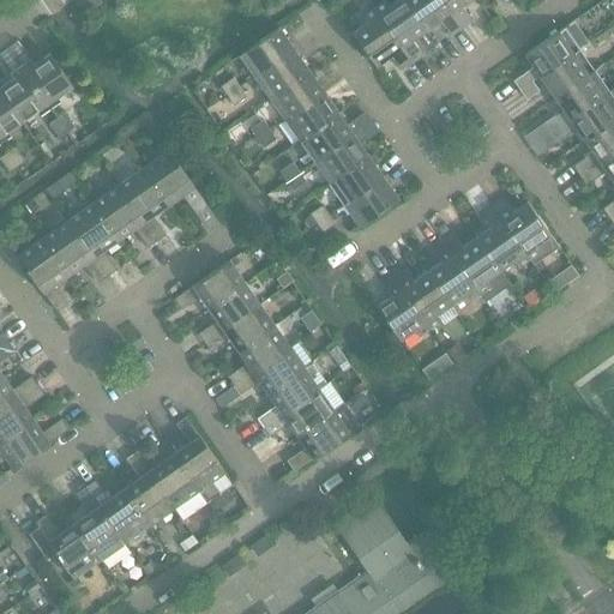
[(413,41),(427,31),(404,0),(397,0),(389,7),(385,1),(374,8),(411,64),(423,55),(413,41)]
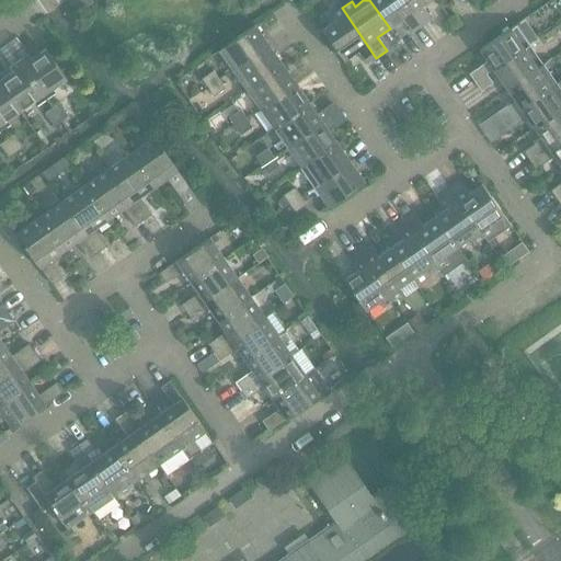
[(411,33),(422,26),(403,0),(369,0),(390,29),(402,20),(411,33)]
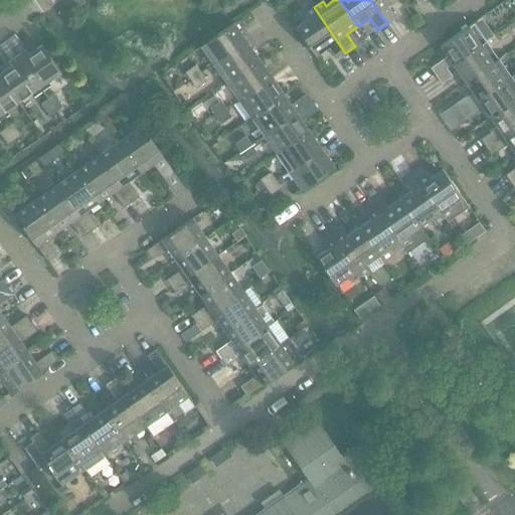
[(388,5),(395,0),(370,0),(387,24),(396,17),(388,5)]
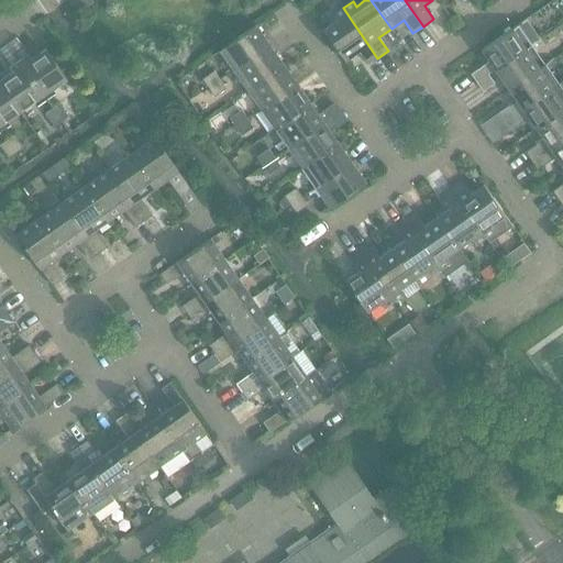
[(367,65),(377,58),(343,8),(333,15),(337,20),(323,30),(344,61),(357,52),(367,65)]
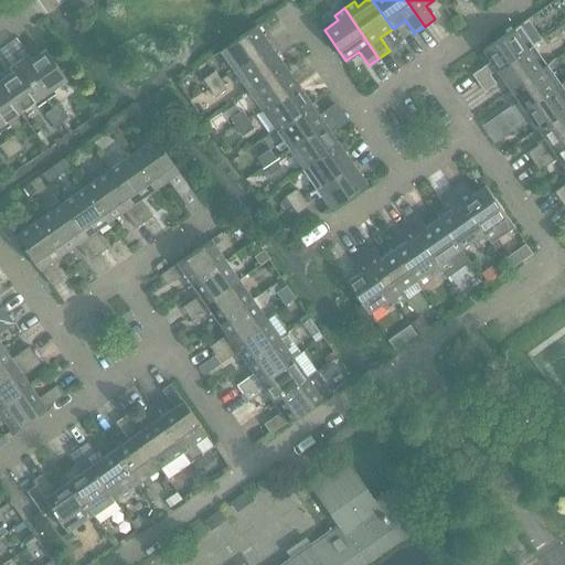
[(497,71),(533,45),(543,39),(529,19),(482,51),(491,62),(472,75),(478,84),(490,75),(497,70),(497,71)]
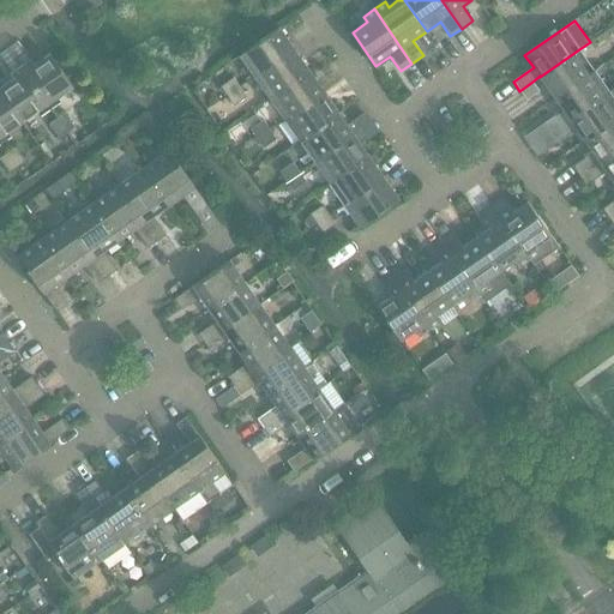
[(254,77),(294,49),(280,28),(240,55),(254,77)]
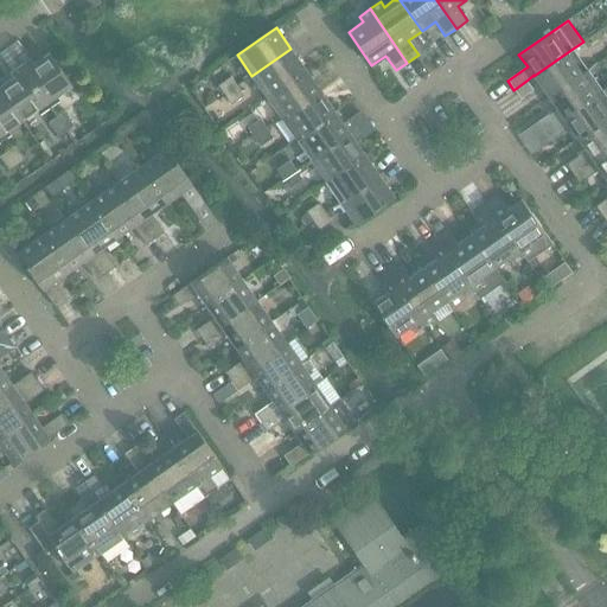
[(267,97),(306,70),(291,49),(251,76),(267,97)]
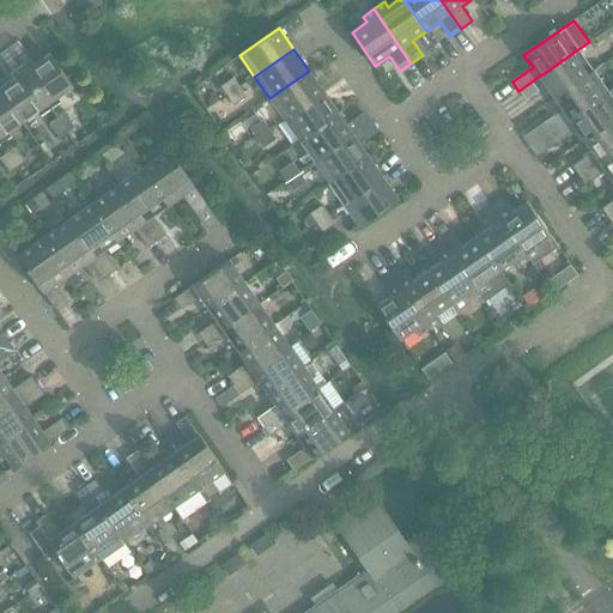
[(554,98),(593,71),(578,49),(539,77),(554,98)]
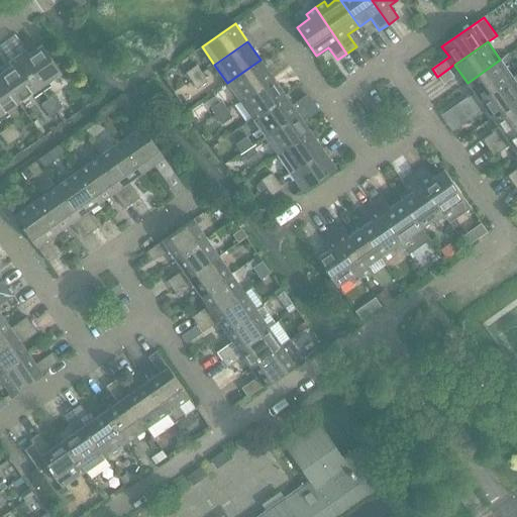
[(17,56),(42,92),(50,86),(48,82),(61,73),(41,44),(28,54),(26,49),(17,56)]
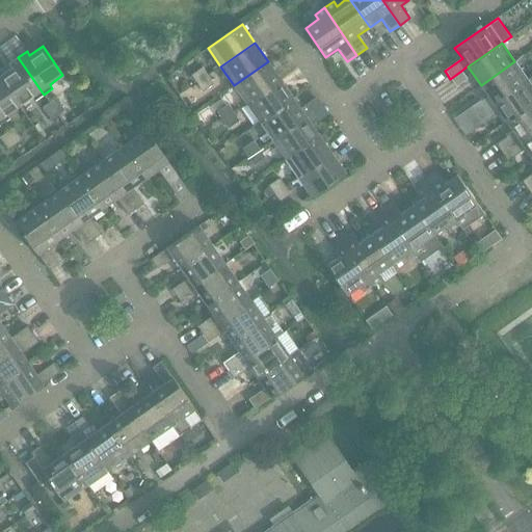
[(34,101),(44,95),(18,57),(9,63),(11,68),(0,75),(0,78),(20,106),(32,97),(34,101)]
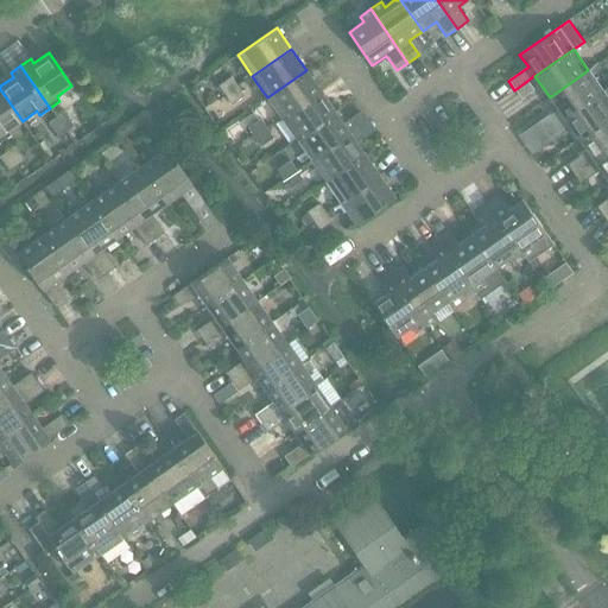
[(282,119),(321,92),(306,70),(267,97),(282,119)]
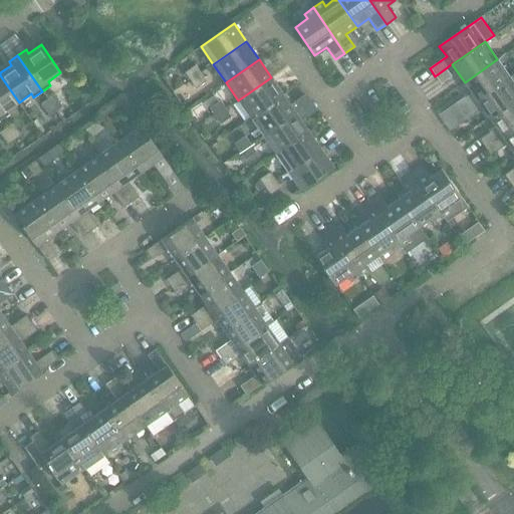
[(465,82),(477,99),(510,76),(497,59),(465,82)]
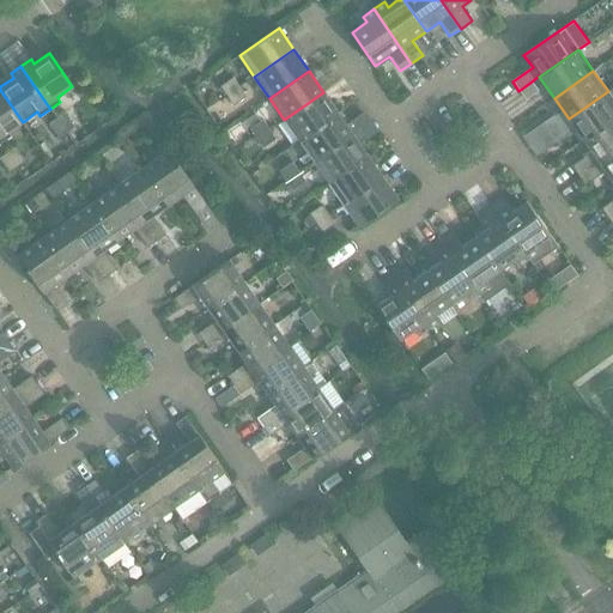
[(226,97),(240,87),(232,78),(220,86),(226,97)]
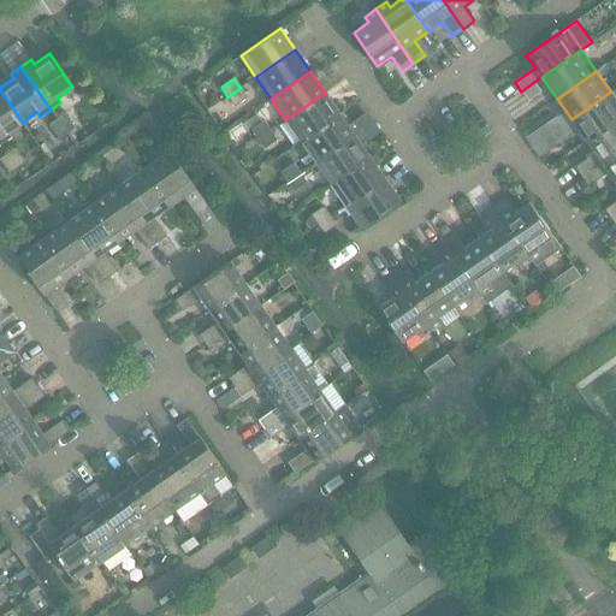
[(408,92),(401,81),(394,87),(400,96),(408,92)]
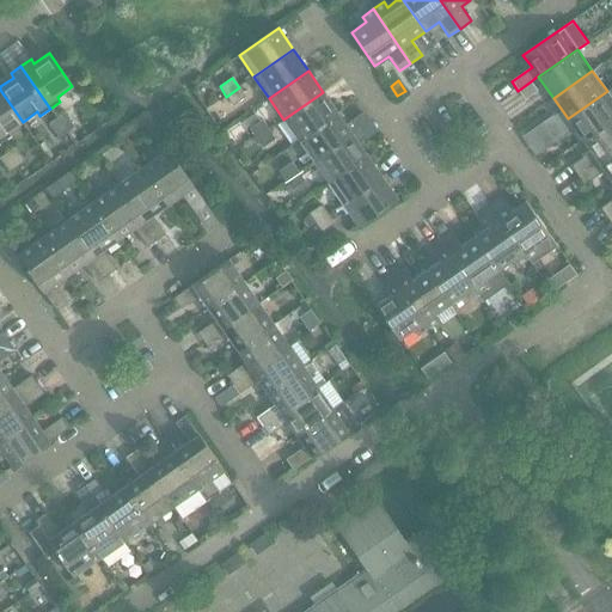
[(531,81),(518,91),(525,101),(538,91),(531,81)]
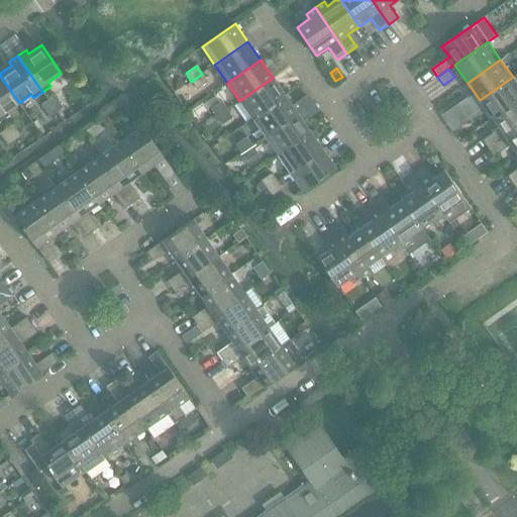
[(197,89),(207,82),(202,74),(191,82),(197,89)]
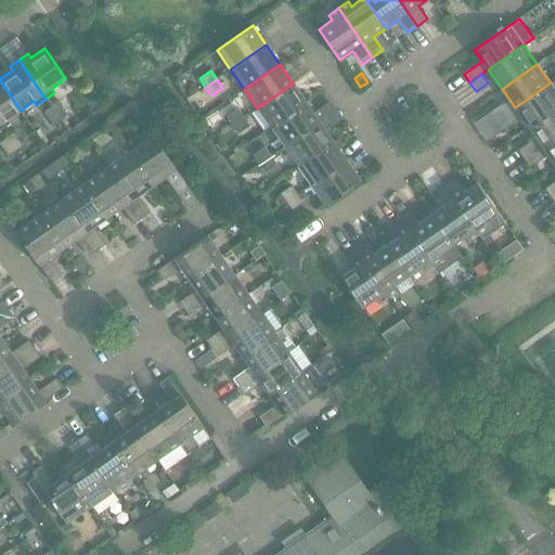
[(528,127),(554,107),(554,79),(551,82),(515,107),(528,127)]
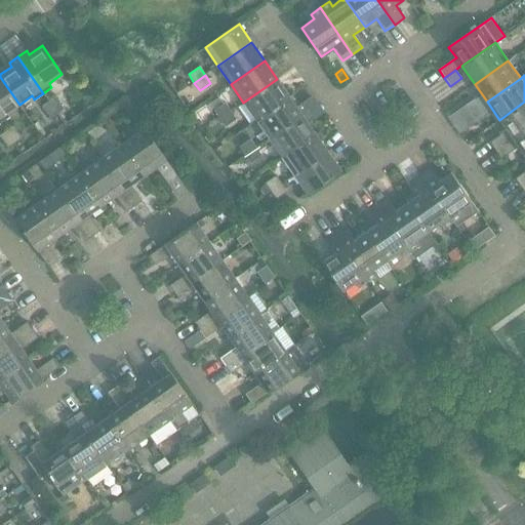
[(7,113),(19,105),(0,77),(0,122),(0,123),(9,117),(7,113)]
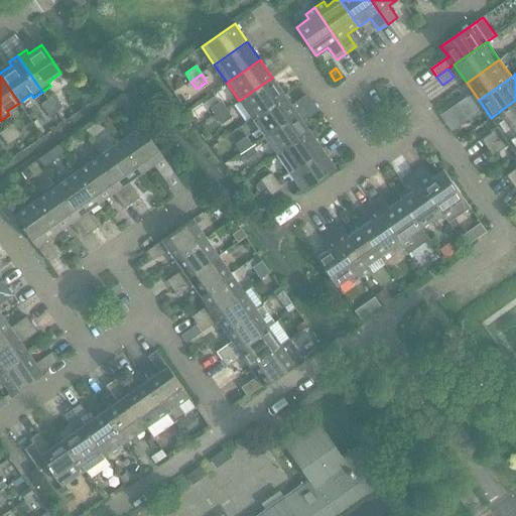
[(251,118),(284,95),(272,78),(239,101),(251,118)]
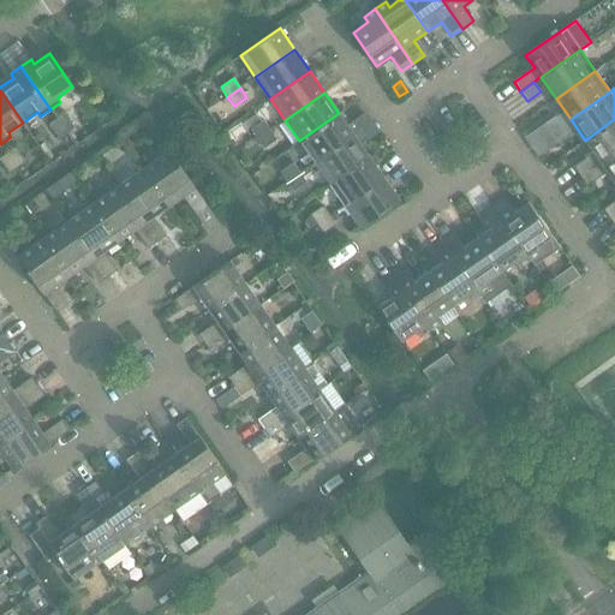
[(314,162),(374,121),(366,111),(347,125),(339,113),(299,141),(314,162)]
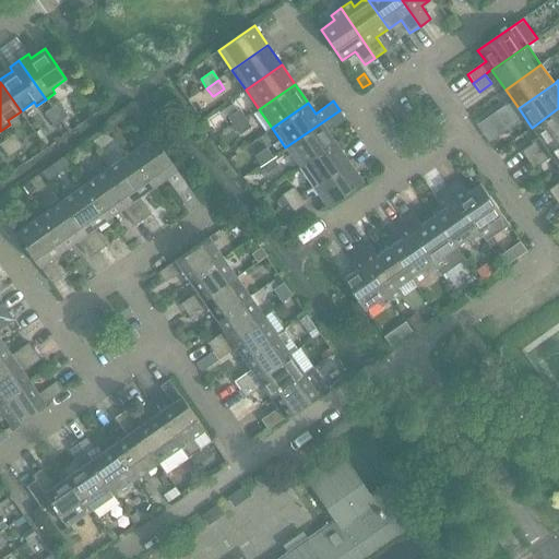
[(51,108),(60,120),(68,116),(59,103),(51,108)]
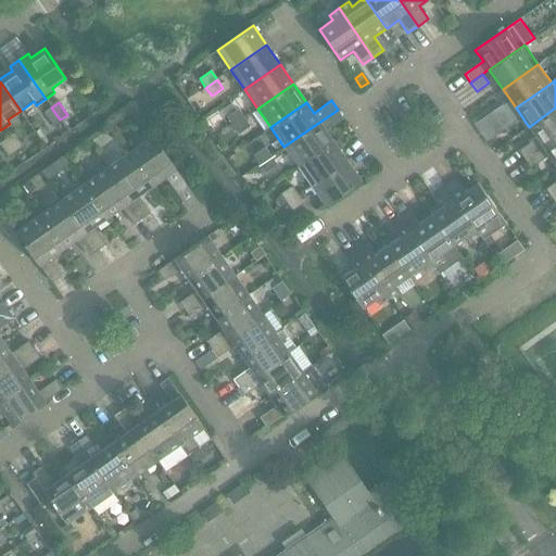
[(497,121),(509,113),(503,104),(491,112),(497,121)]
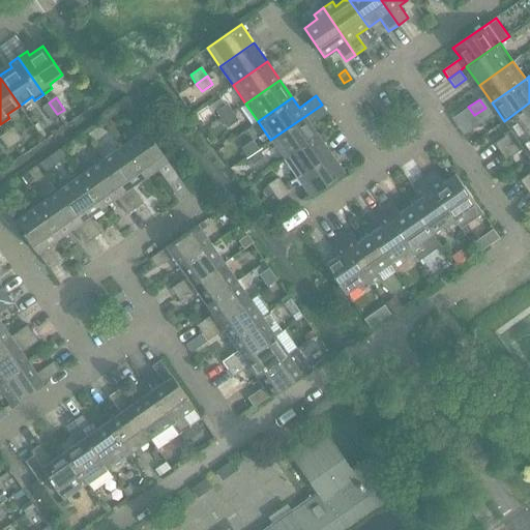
[(51,119),(57,114),(49,102),(42,107),(51,119)]
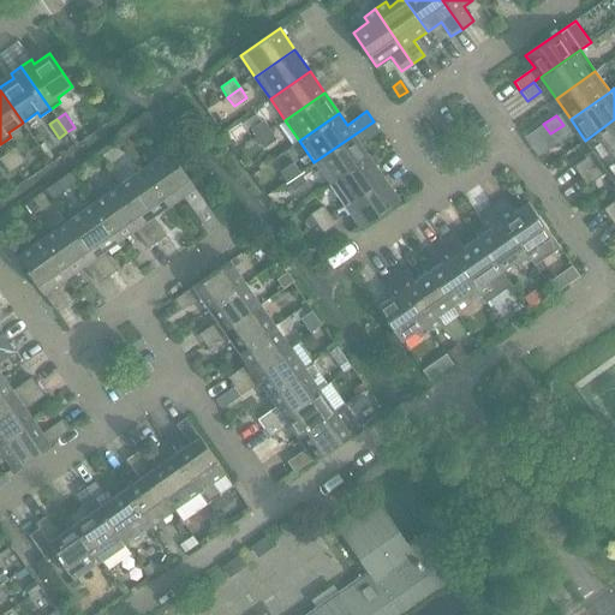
[(580,177),(614,151),(614,119),(585,141),(593,153),(573,167),(580,177)]
